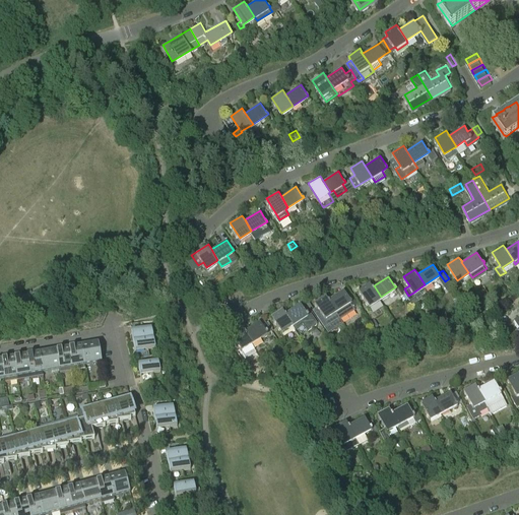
[(381,297),(374,285),(370,281),(359,288),(370,305),(381,297)]
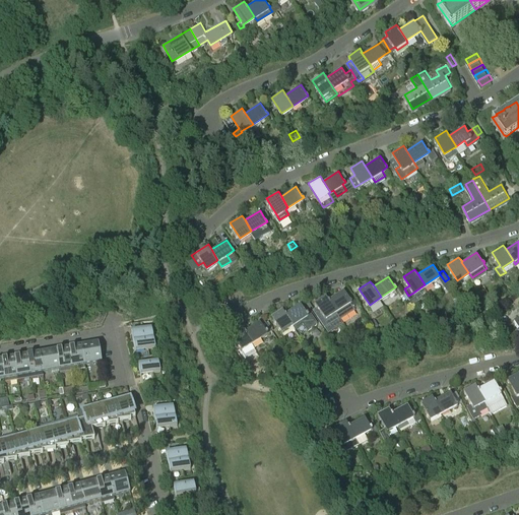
[(344,288),(329,298),(340,315),(360,302),(352,292),(348,294),(344,288)]
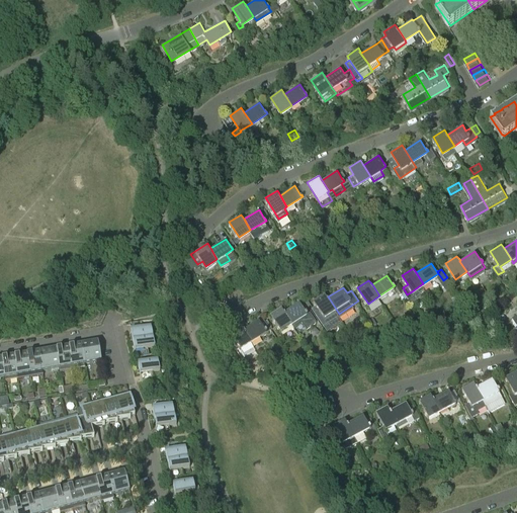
[(314,300),(320,309),(316,311),(324,323),(339,314),(328,296),(325,292),(314,300)]
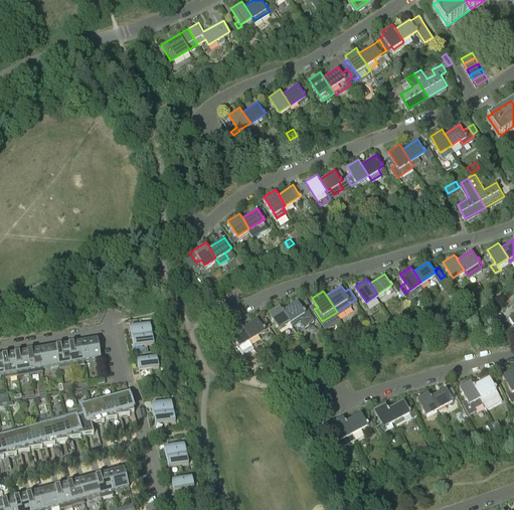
[(298,299),(284,309),(291,320),(306,310),(305,308),(304,308),(298,299)]
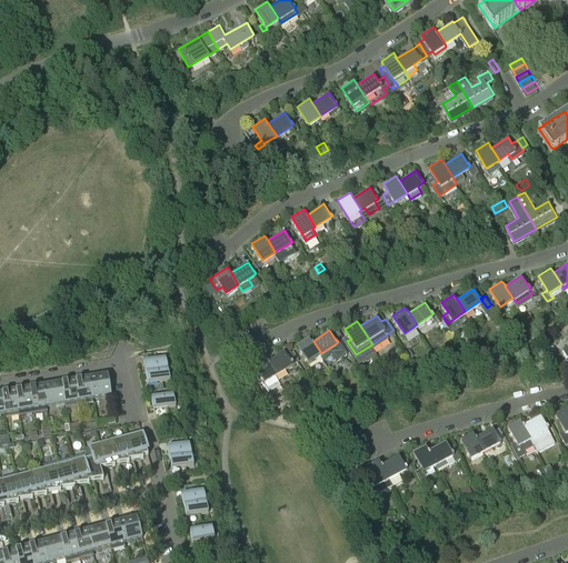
[(308,361),(321,353),(314,341),(310,335),(297,343),(308,361)]
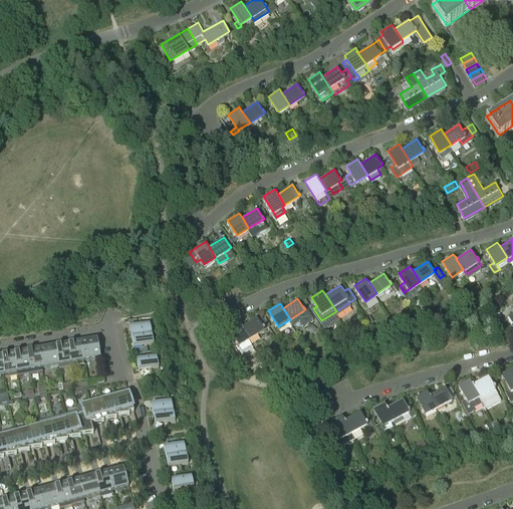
[(422,318),(425,316),(420,308),(417,310),(422,318)]
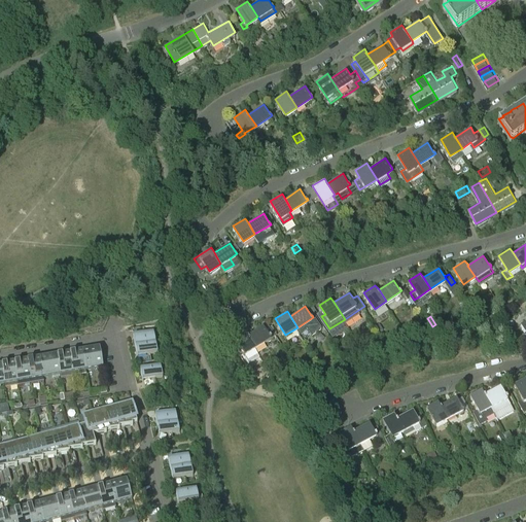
[(265,324),(249,334),(256,345),(272,335),(271,333),(270,334),(265,324)]
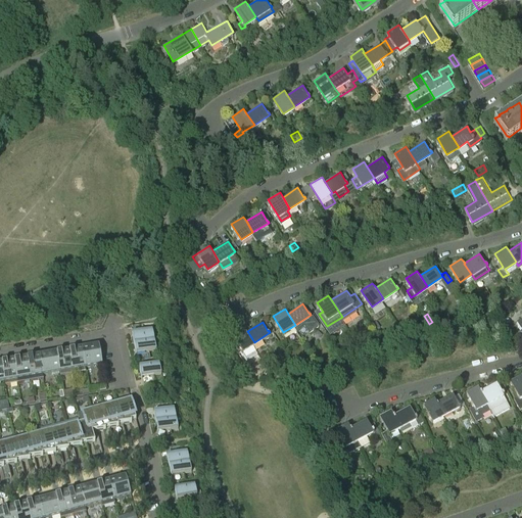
[(503,325),(506,331),(512,328),(509,322),(503,325)]
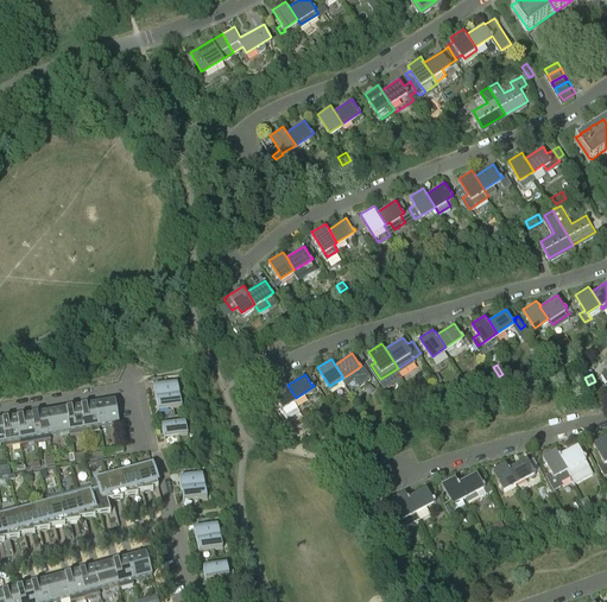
[(157,395),(181,391),(178,379),(155,385),(157,395)]
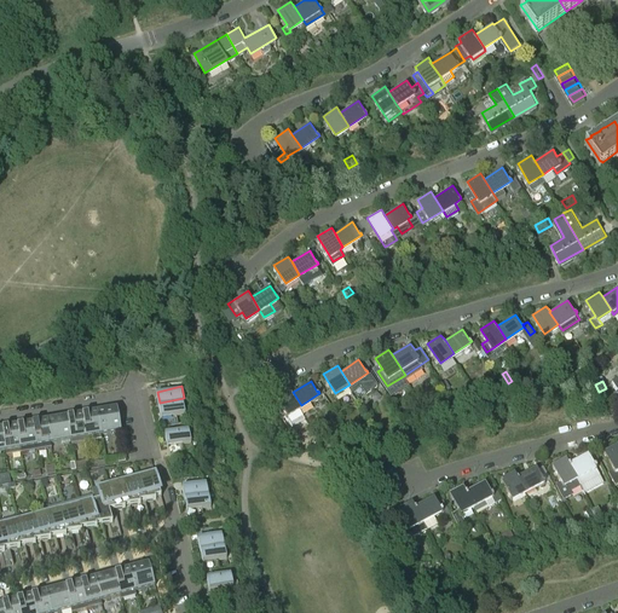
[(301,405),(293,392),(289,386),(275,395),(288,414),(301,405)]
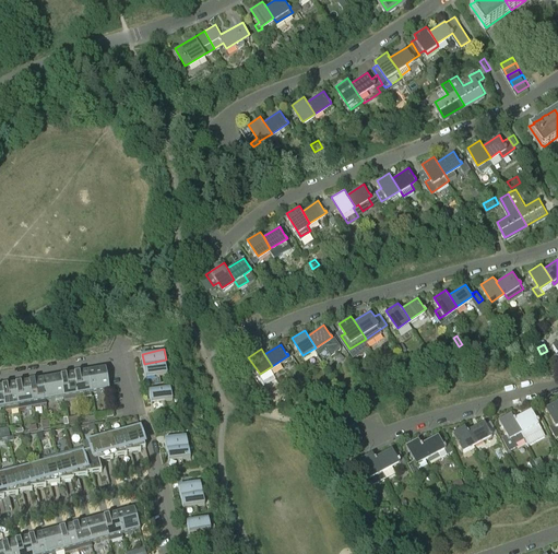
[(168,370),(166,360),(144,364),(146,375),(168,370)]
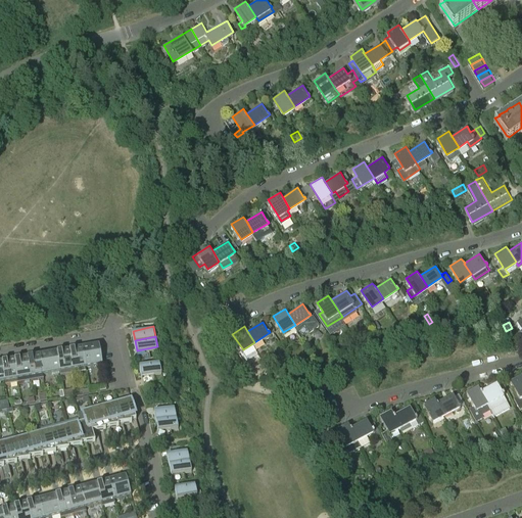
[(99,340),(82,343),(86,364),(103,361),(99,340)]
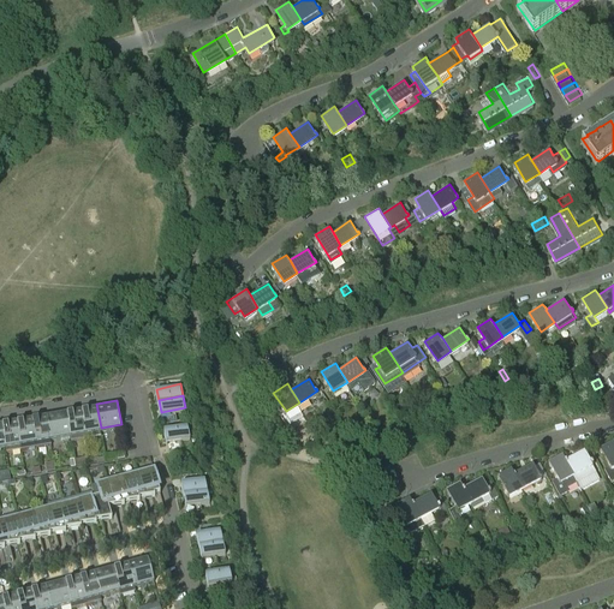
[(102,433),(101,428),(96,404),(82,406),(87,435),(102,433)]
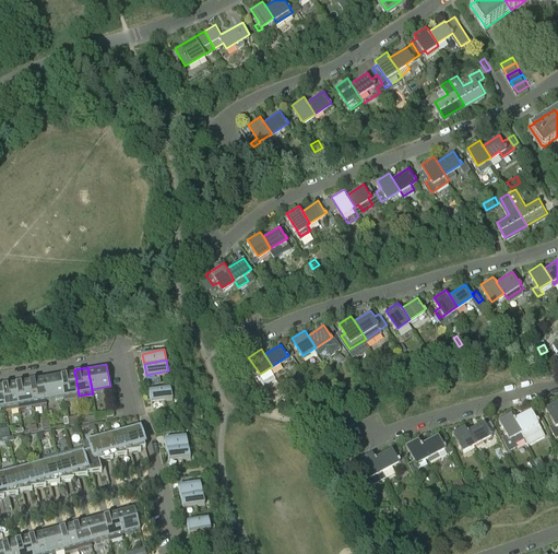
[(74,369),(61,373),(64,393),(64,398),(79,396),(74,369)]
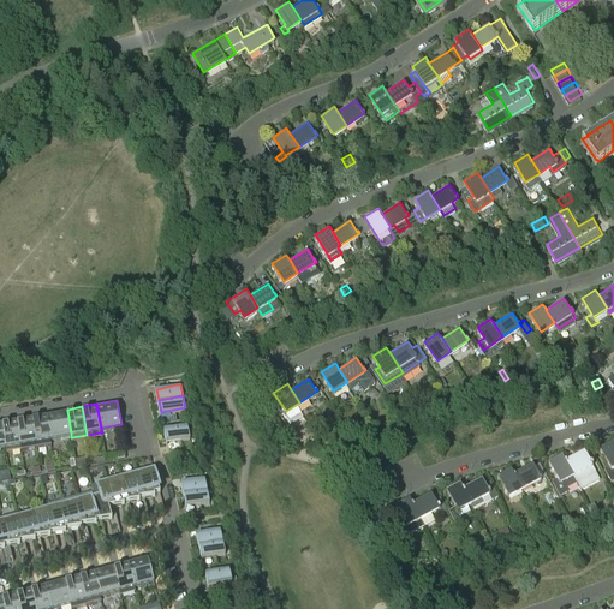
[(52,436),(71,433),(67,410),(47,412),(51,436),(52,436)]
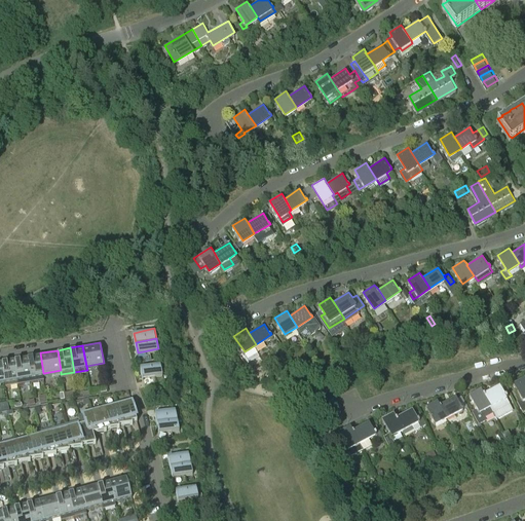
[(40,352),(28,356),(32,379),(44,377),(44,373),(43,373),(40,352)]
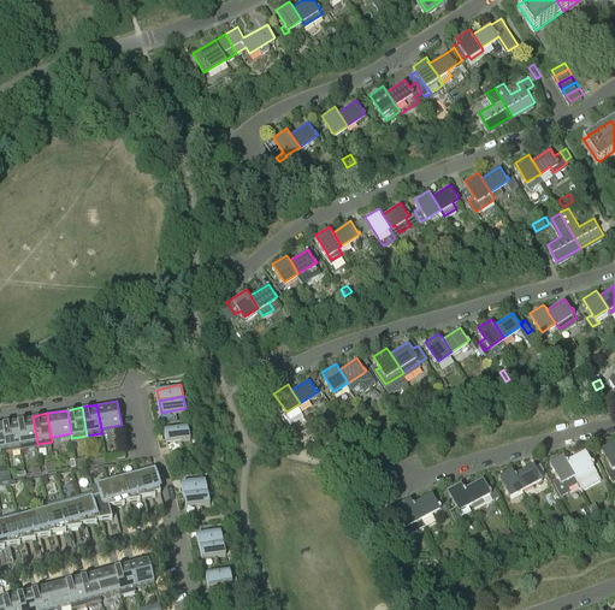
[(22,446),(37,444),(33,416),(17,419),(22,446)]
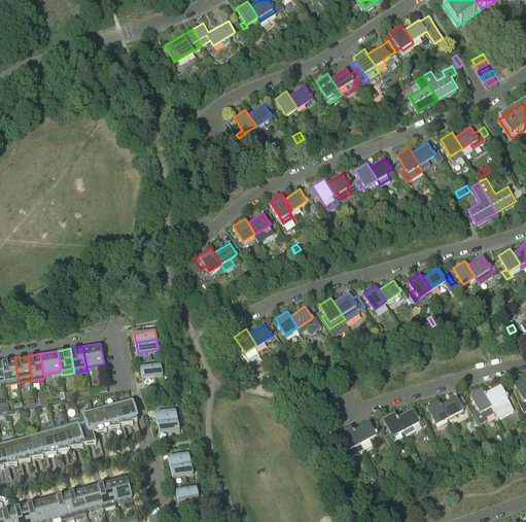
[(6,384),(19,382),(14,358),(2,360),(5,381),(6,384)]
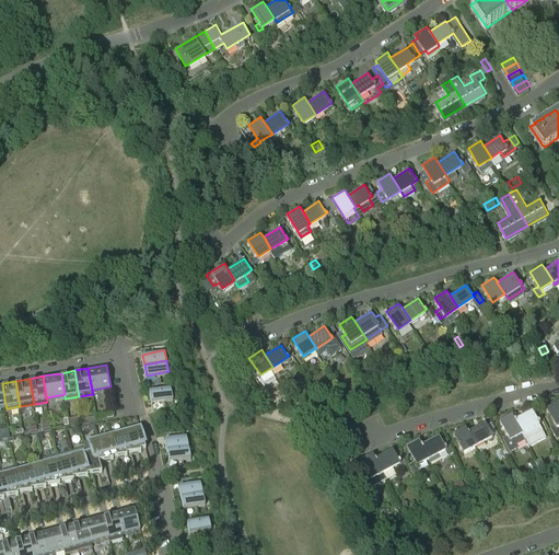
[(174,396),(171,385),(150,390),(152,401),(174,396)]
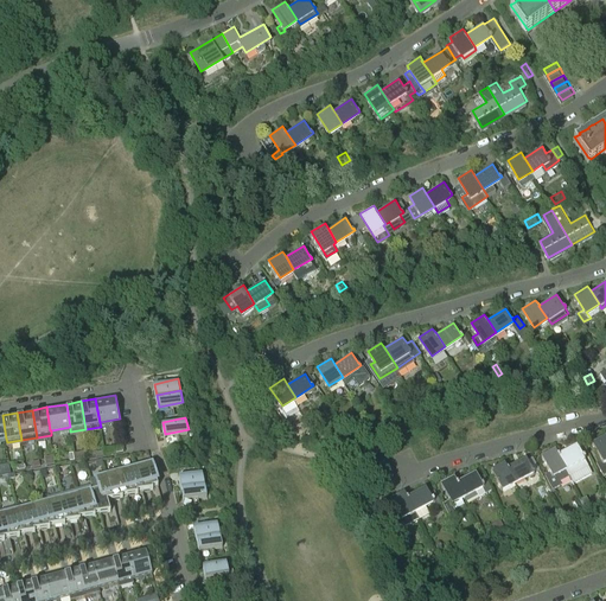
[(288,429),(294,426),(289,417),(284,422),(288,429)]
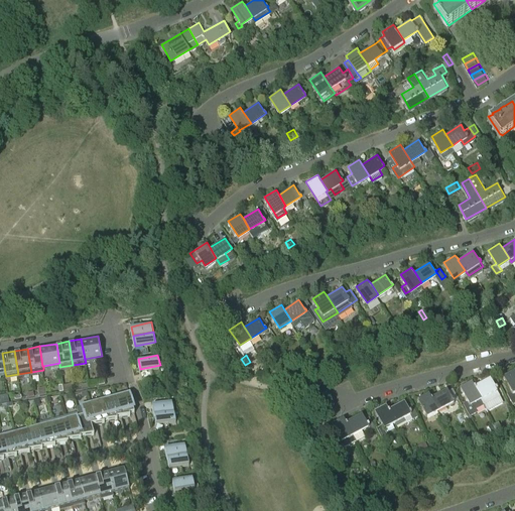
[(514,369),(504,374),(511,387),(508,389),(508,390),(507,390),(513,400),(514,400),(514,369)]
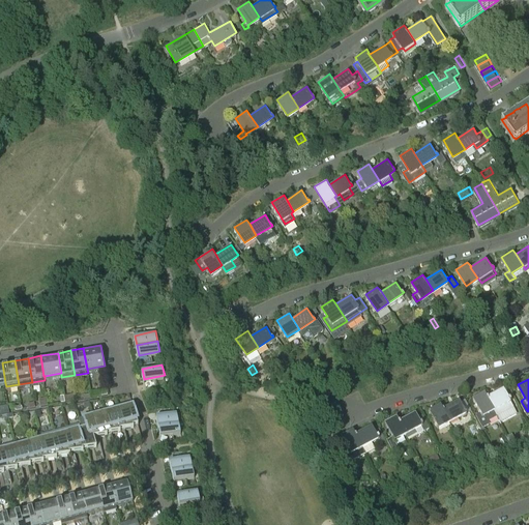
[(504,385),(489,395),(495,406),(497,411),(513,403),(510,398),(510,397),(510,396),(509,396),(504,385)]
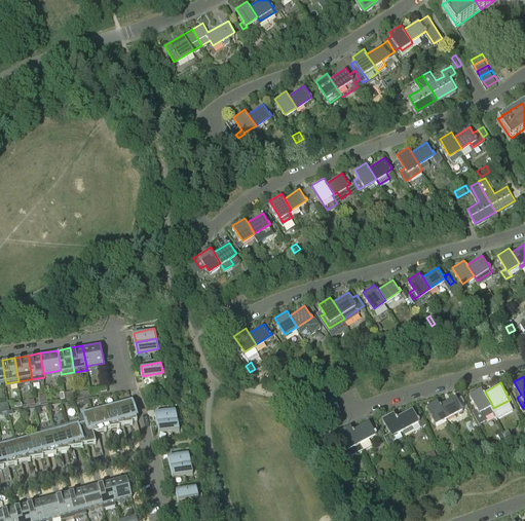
[(491,403),(485,392),(482,386),(470,394),(477,406),(473,408),(479,419),(486,416),(484,413),(493,408),(491,403)]
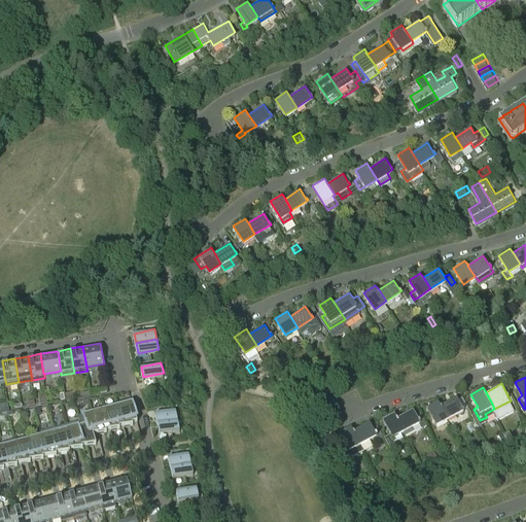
[(442,404),(448,416),(464,407),(463,405),(462,406),(457,395),(442,404)]
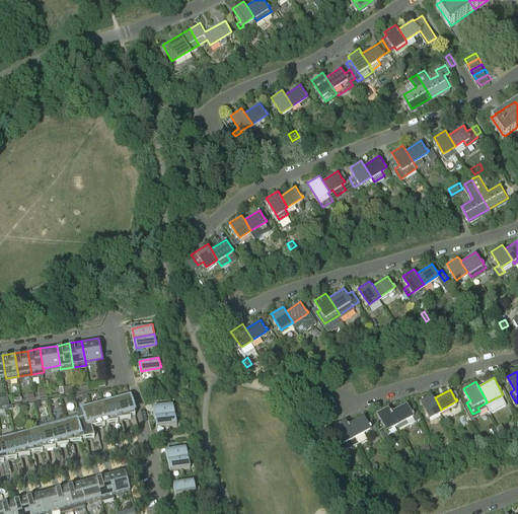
[(136,413),(131,393),(117,397),(123,417),(131,416),(131,414),(136,413)]
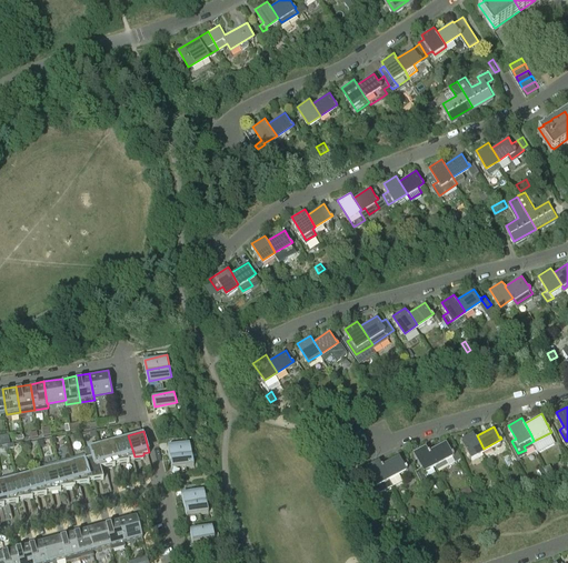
[(484,449),(477,435),(474,431),(460,438),(470,455),(484,449)]
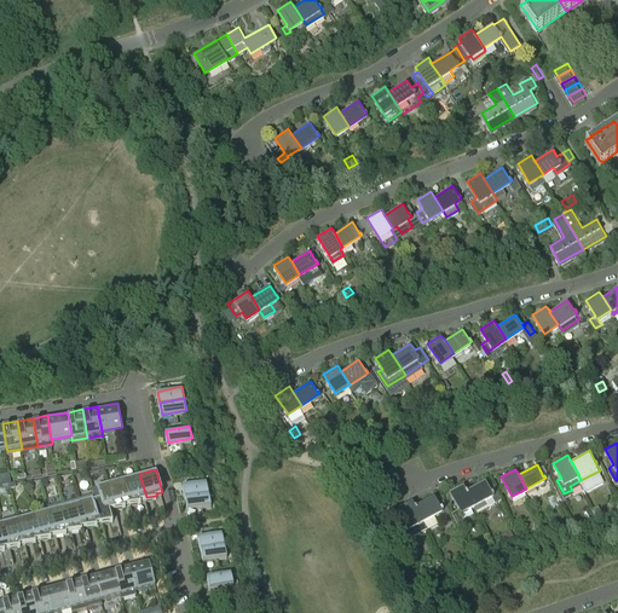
[(142,497),(146,497),(139,474),(125,478),(131,501),(142,499),(142,497)]
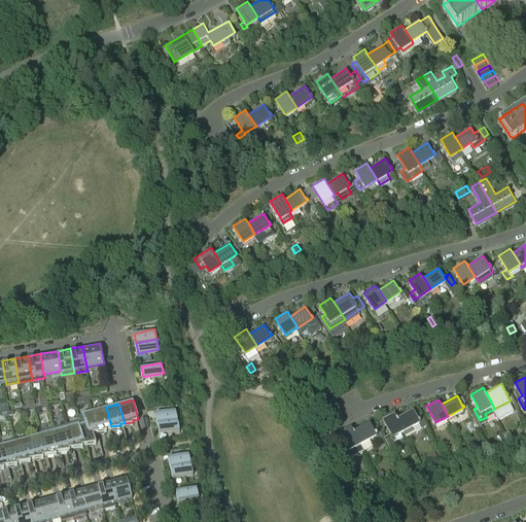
[(111,426),(106,407),(93,411),(98,430),(107,429),(107,427),(111,426)]
